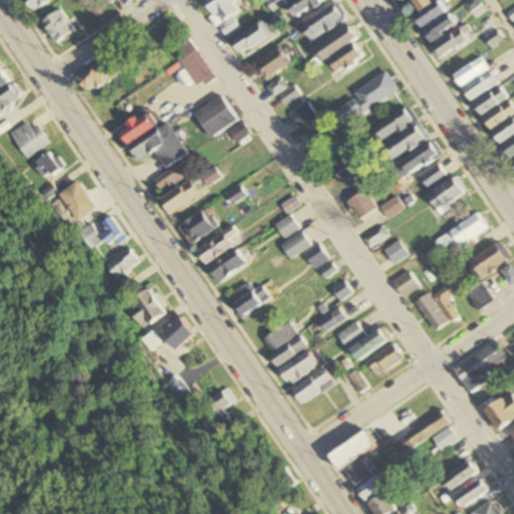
[(24,0),(34,13),(52,0),(24,0)]
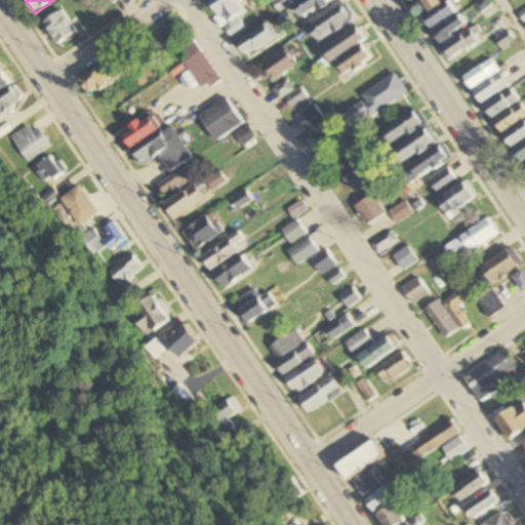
[(208,0),(232,38),(245,30),(239,18),(245,14),(237,0),(208,0)]
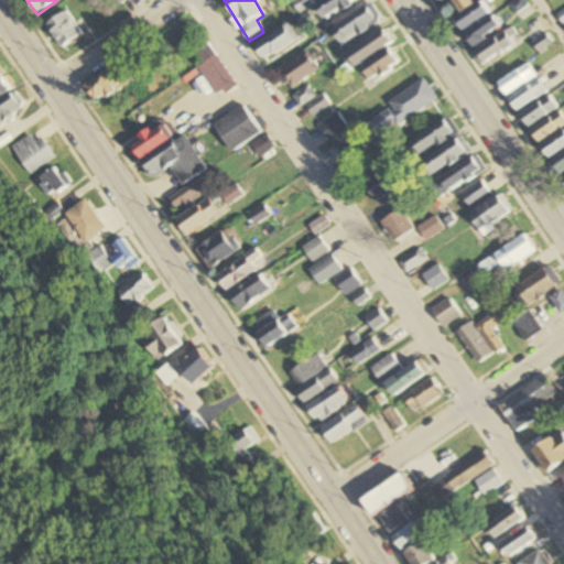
[(322,0),(314,4),(323,21),(360,0),(322,0)]
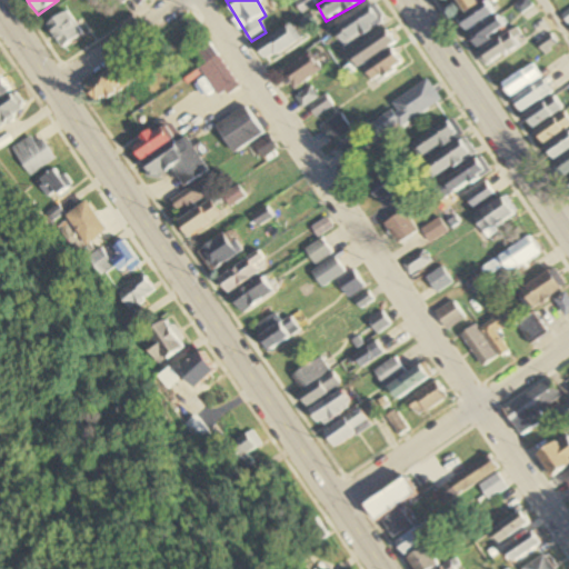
[(456,0),(467,17),(459,21),(466,32),(495,16),(488,5),(481,9),(476,0),(456,0)]
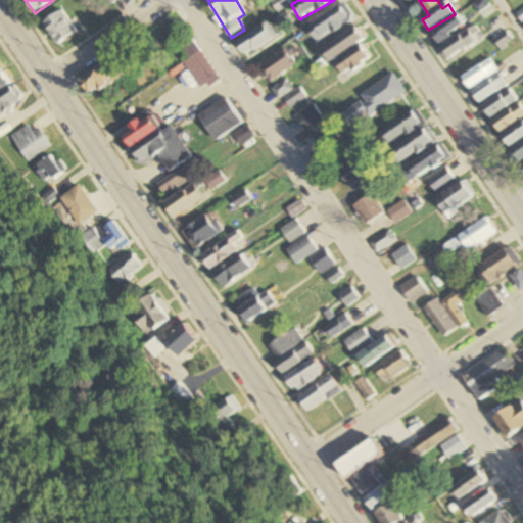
[(307,29),(319,44),(352,21),(342,5),(307,29)]
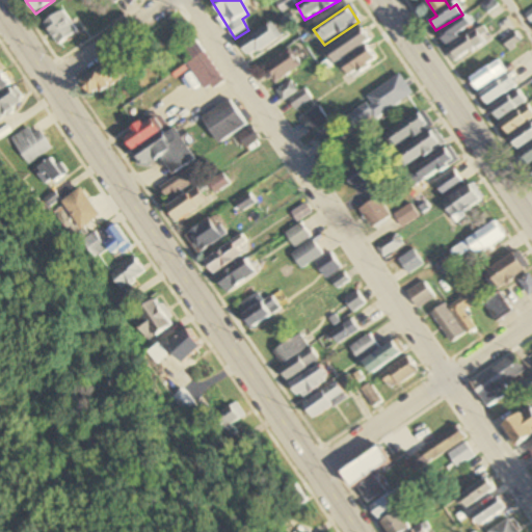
[(44,24),(58,46),(78,33),(63,11),(44,24)]
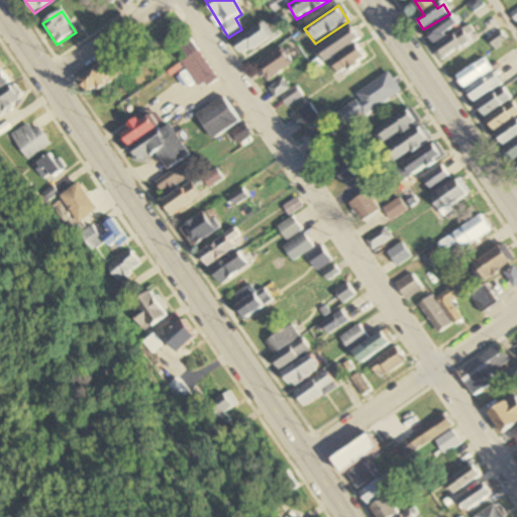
[(426,33),(434,43),(459,26),(451,15),(426,33)]
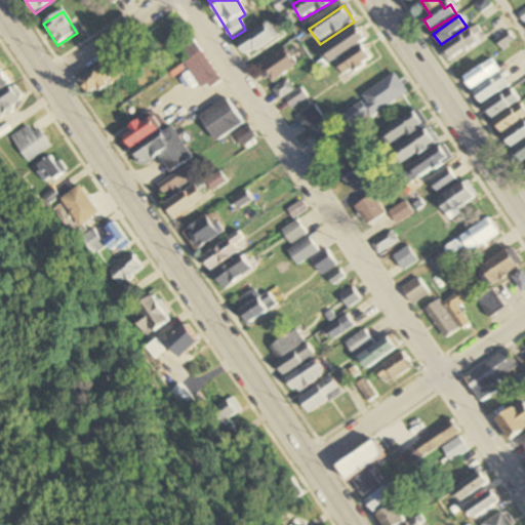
[(279,39),(271,25),(237,42),(245,56),(279,39)]
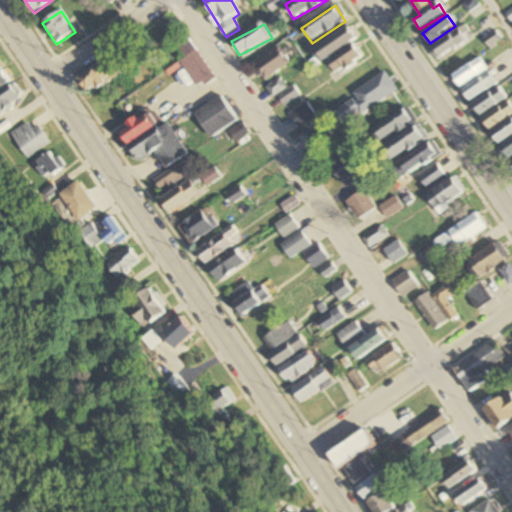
[(356,38),(348,27),(314,50),(323,62),(356,38)]
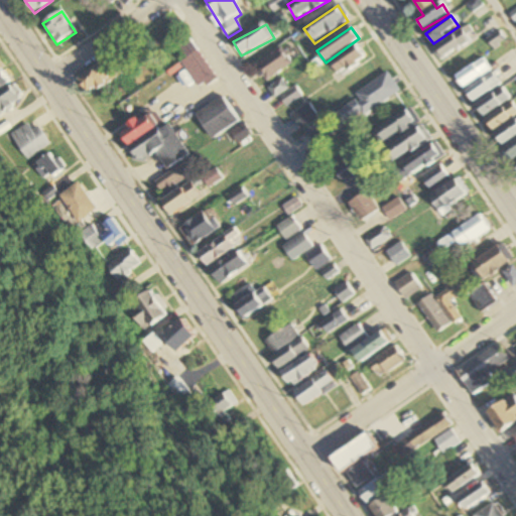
[(477,39),(470,27),(433,46),(439,58),(477,39)]
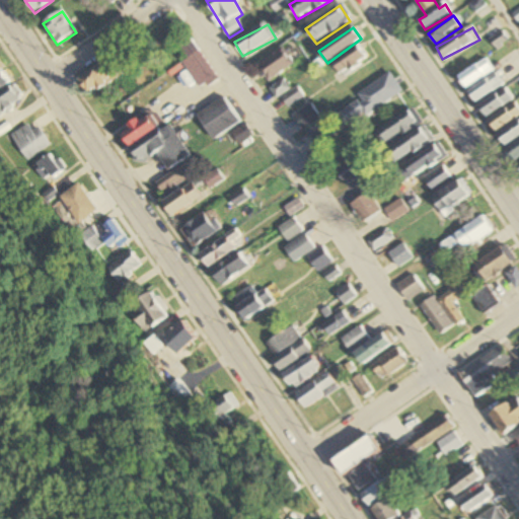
[(508,41),(499,32),(490,41),(499,50),(508,41)]
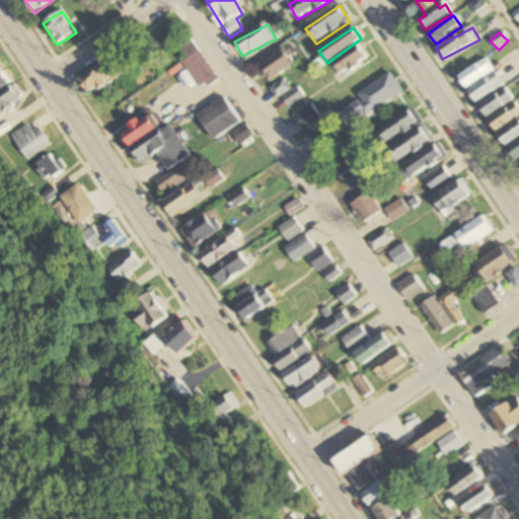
[(218,80),(190,40),(173,51),(202,91),(218,80)]
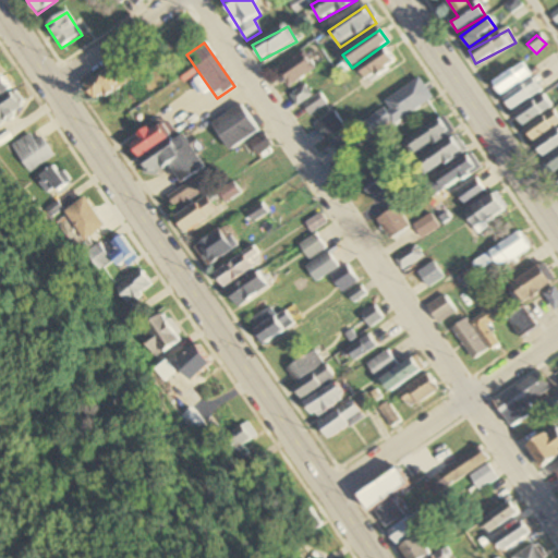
[(358,69),(367,82),(396,61),(386,48),(358,69)]
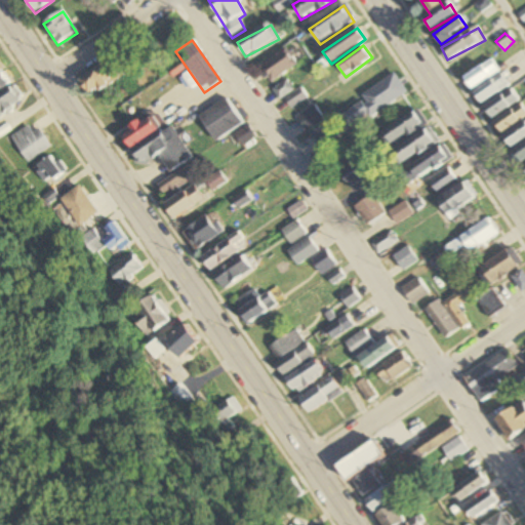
[(260,66),(272,82),(297,64),(285,48),(260,66)]
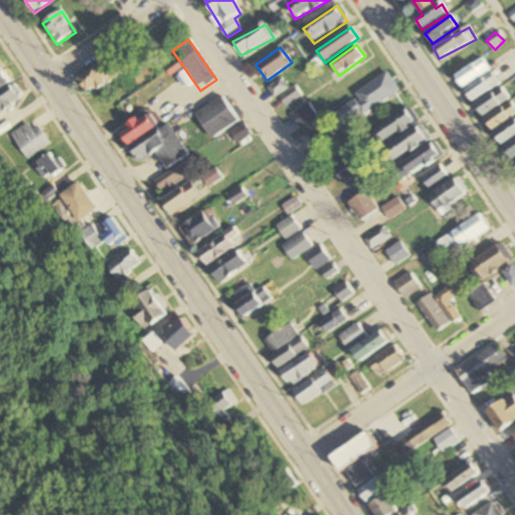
[(90,96),(132,67),(122,52),(79,79),(90,96)]
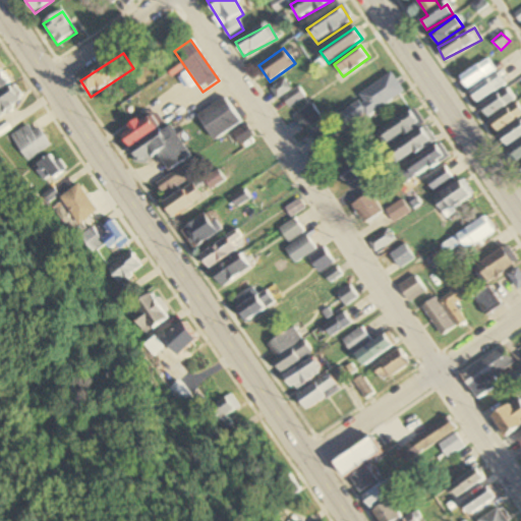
[(468,89),(495,71),(487,59),(460,76),(468,89)]
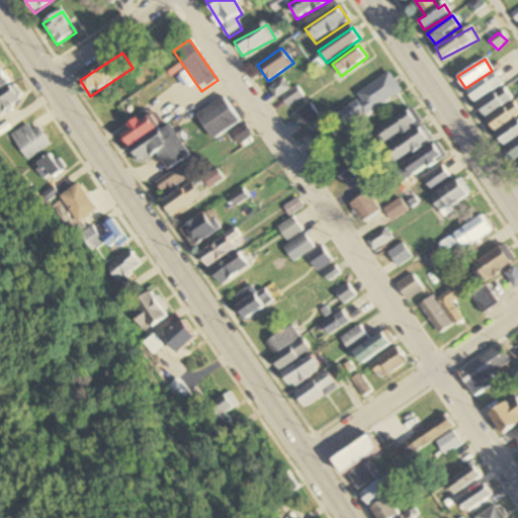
[(403,92),(391,73),(356,94),(367,113),(403,92)]
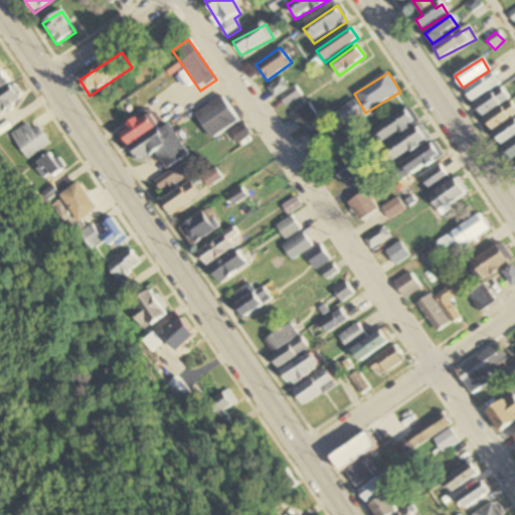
[(499,82),(490,72),(464,93),(473,104),(499,82)]
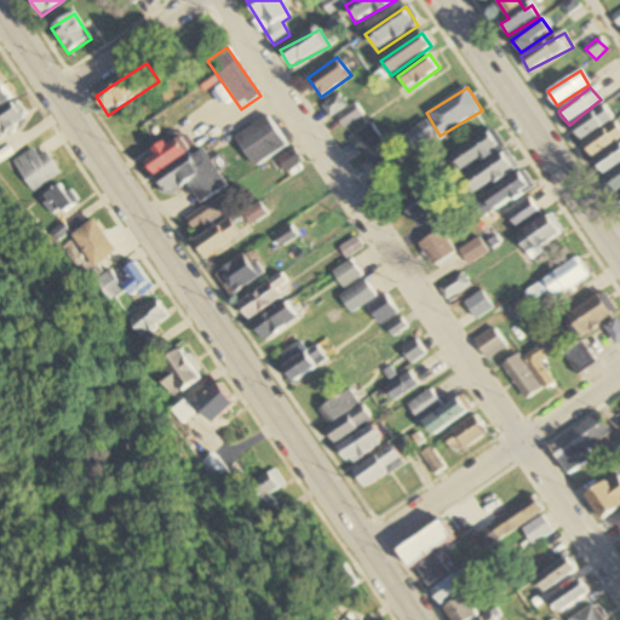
[(0,136),(27,119),(7,90),(0,95),(0,136)]
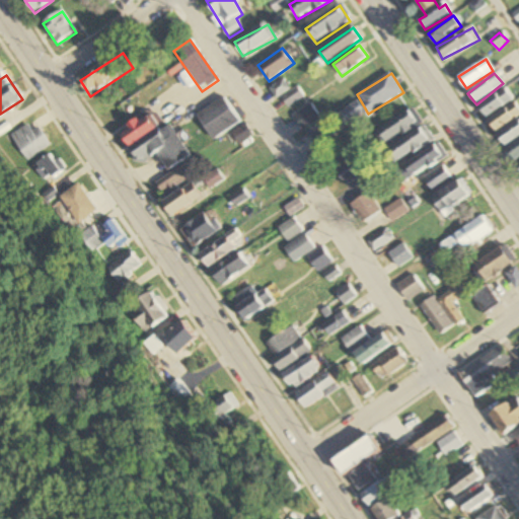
[(281,96),(288,107),(304,96),(297,86),(291,90),(283,79),(270,88),(277,98),(281,96)]
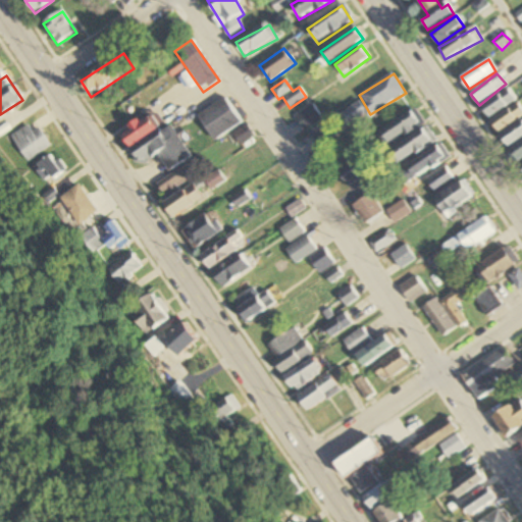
[(516,100),(507,88),(481,107),(490,118),(516,100)]
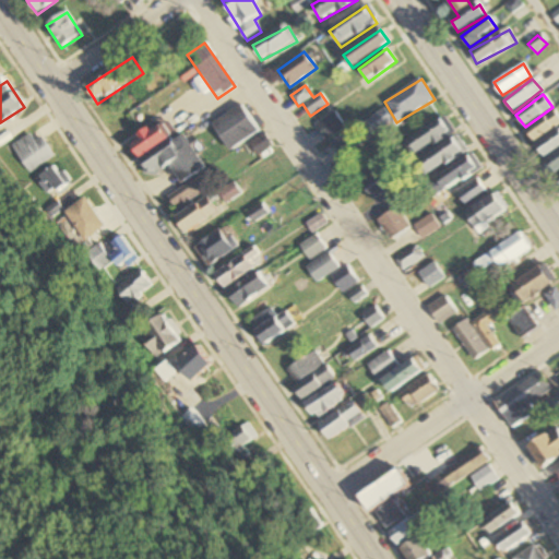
[(212,126),(233,152),(260,130),(239,104),(212,126)]
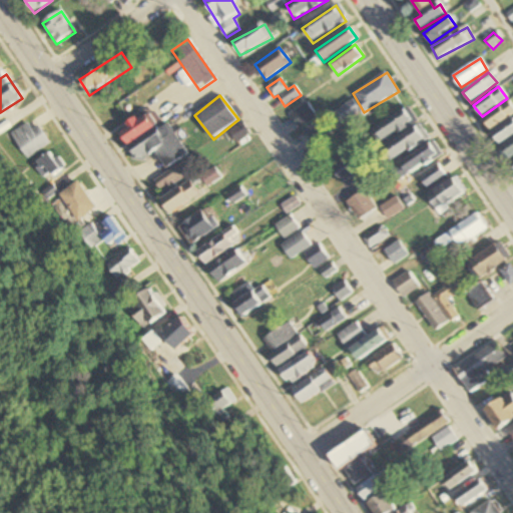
[(491,129),(512,114),(512,105),(509,100),(483,118),(491,129)]
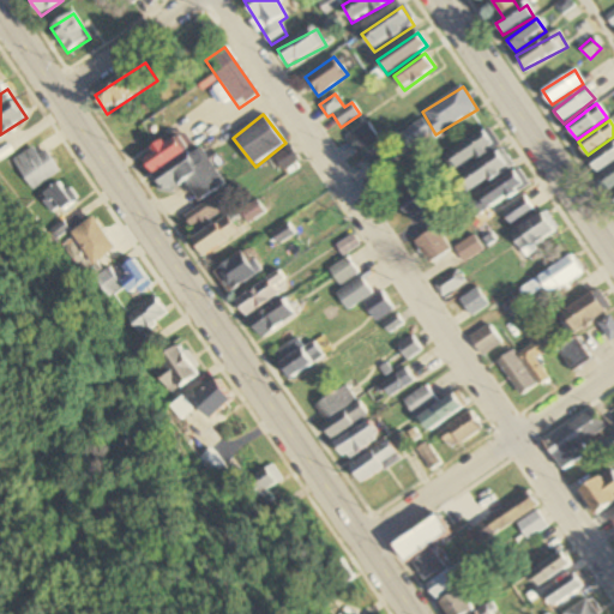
[(361,156),(362,155),(377,174),(393,161),(365,122),(347,137),(361,156)]
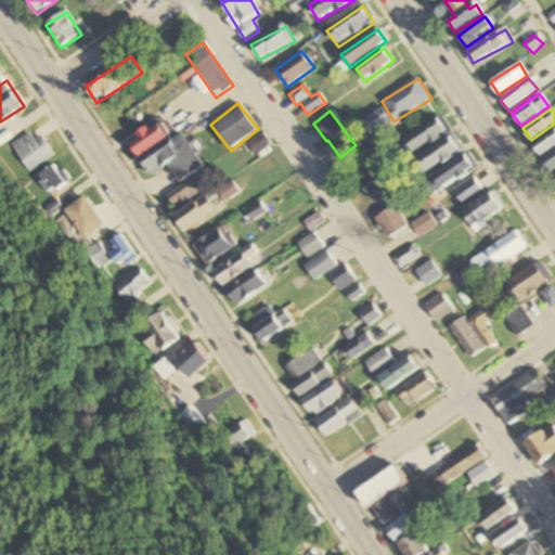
[(404,138),(412,153),(451,132),(443,117),(404,138)]
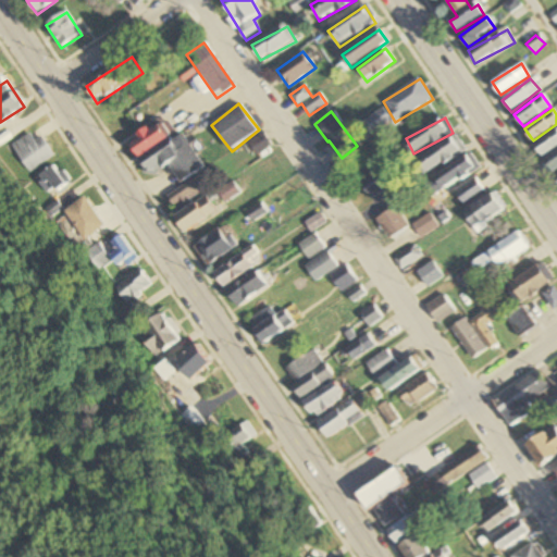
[(206,168),(185,134),(175,139),(163,121),(130,141),(151,177),(171,165),(182,183),(206,168)]
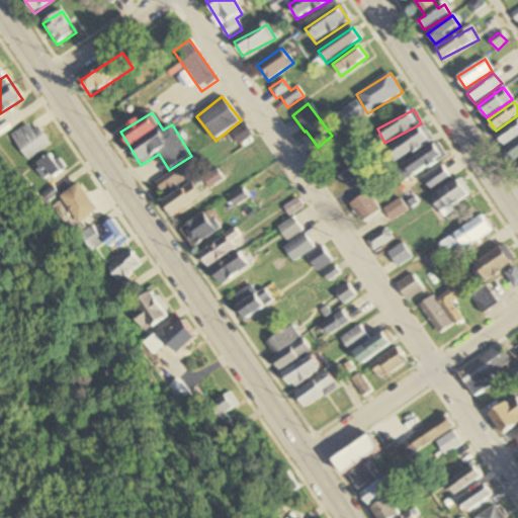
[(504,146),(517,137),(517,119),(497,134),(504,146)]
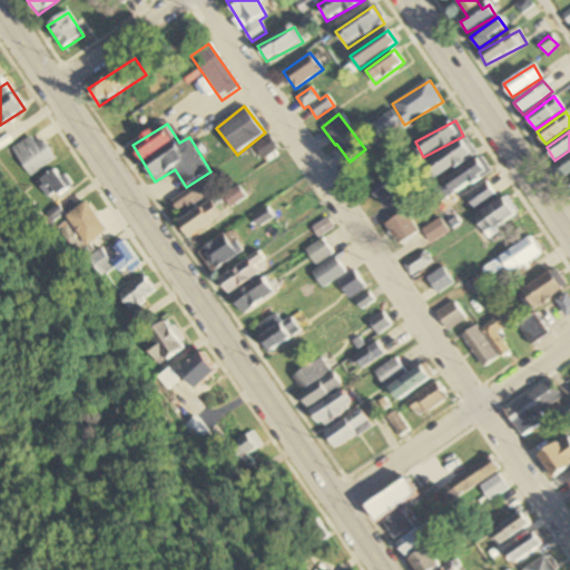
[(43,140),(36,145),(30,137),(11,149),(30,177),(56,159),(43,140)]
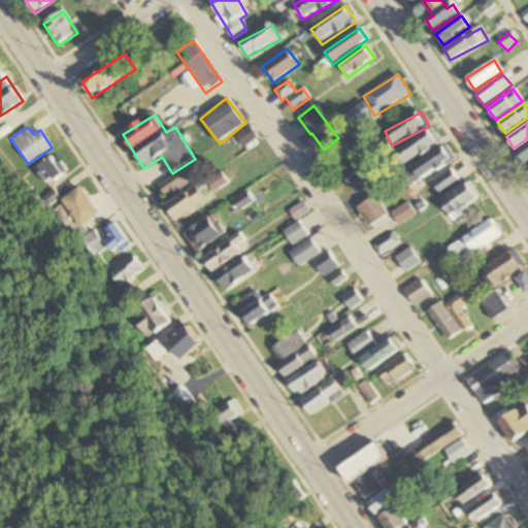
[(244,146),(257,138),(249,127),(236,135),(244,146)]
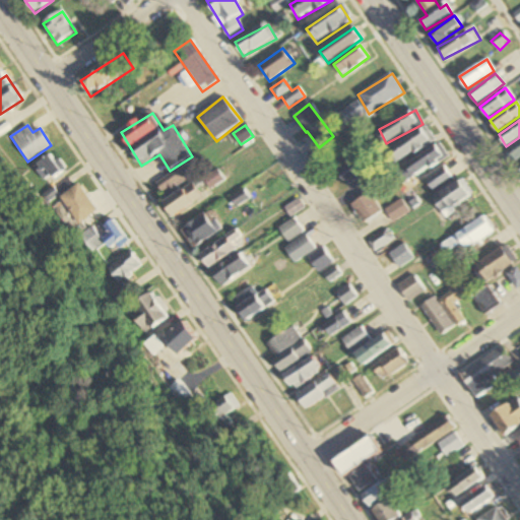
[(389,148),(396,163),(435,141),(427,127),(389,148)]
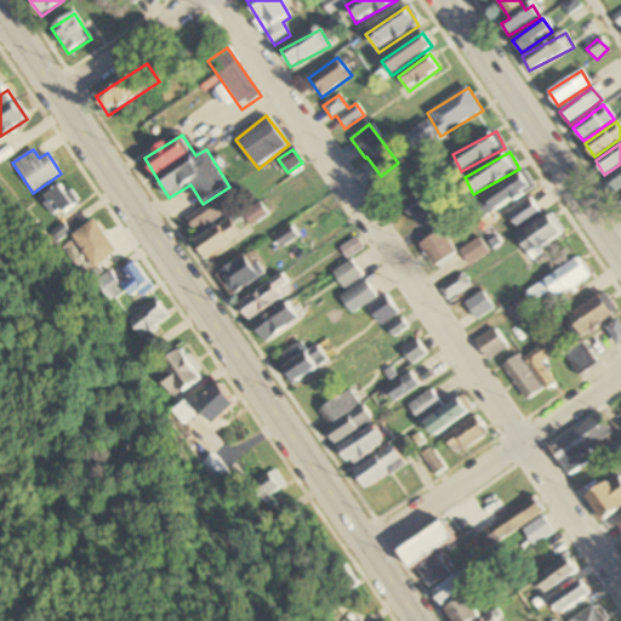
[(620,169),(607,180),(616,194),(620,191),(620,169)]
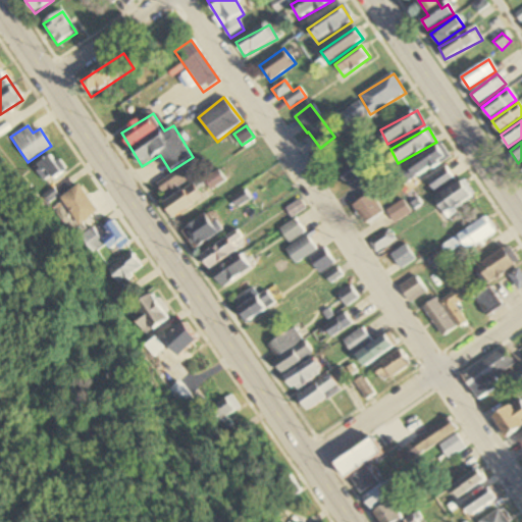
[(45,184),(64,169),(52,153),(33,167),(45,184)]
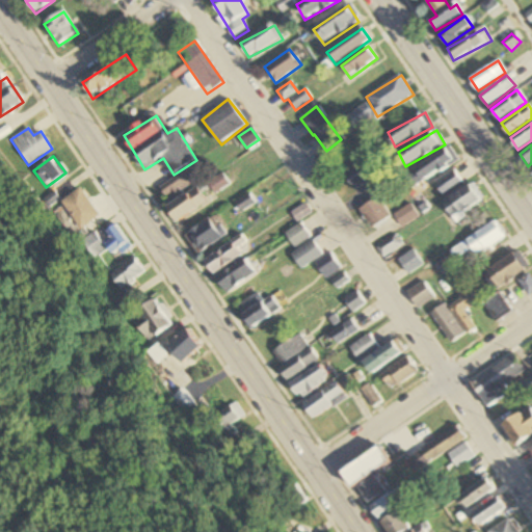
[(355,191),(379,176),(367,157),(344,173),(355,191)]
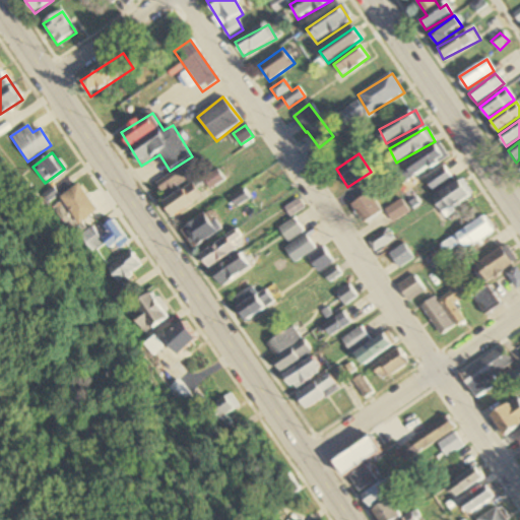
[(426,178),(432,191),(452,181),(445,168),(426,178)]
